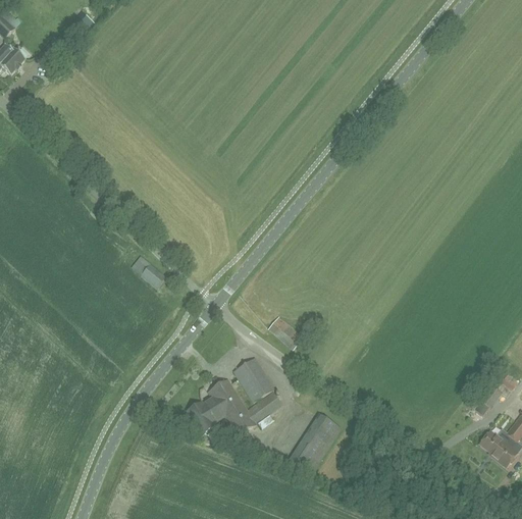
[(15,29),(0,14),(0,35),(5,40),(15,30),(15,29)]
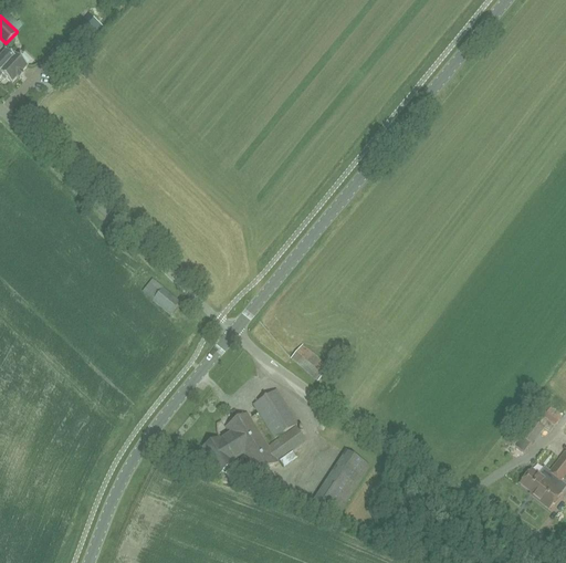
[(21,71),(22,70),(27,64),(28,65),(28,64),(14,52),(14,53),(13,54),(6,48),(6,49),(0,54),(0,75),(2,73),(11,82),(12,82),(12,81),(18,75),(19,77),(19,79),(24,73),(24,72),(23,73),(21,71)]
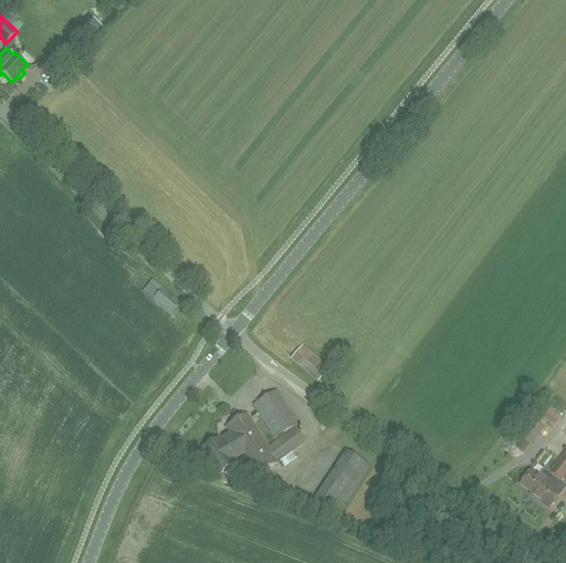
[(142,290),(169,313),(180,301),(153,278),(142,290)]
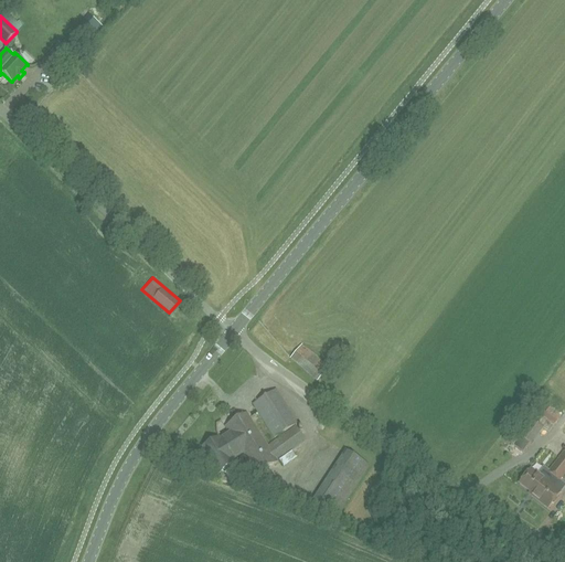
[(317,379),(329,366),(302,342),(296,349),(290,345),(286,350),(290,356),(289,357),(297,364),(298,362),(317,379)]
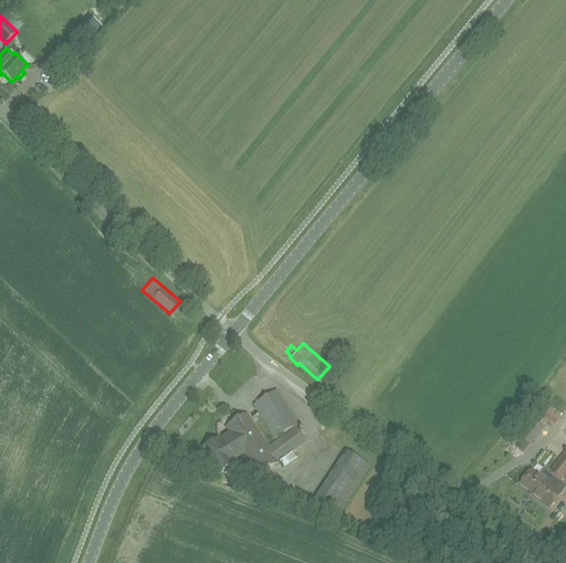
[(274,436),(296,423),(275,388),(253,403),(274,436)]
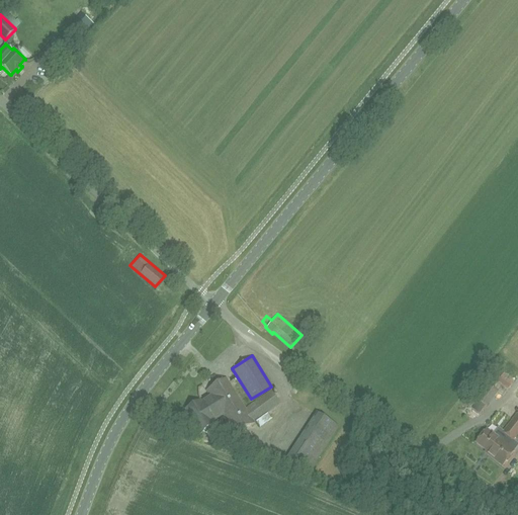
[(503,394),(514,379),(503,370),(500,375),(497,373),(489,382),(503,394)]
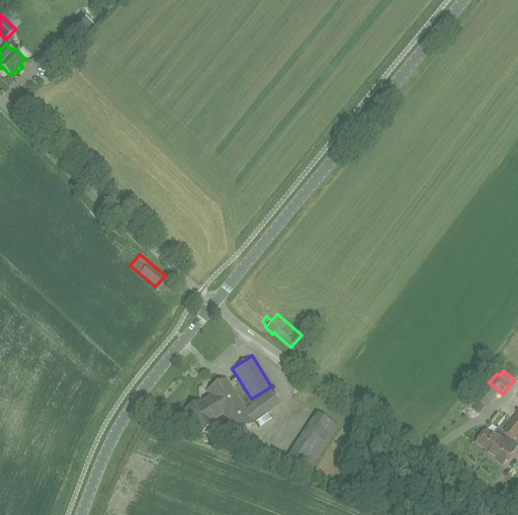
[(245,408),(226,377),(206,390),(210,396),(201,401),(200,399),(186,408),(192,419),(190,420),(198,432),(214,422),(212,419),(222,413),(235,433),(254,422),(253,421),(279,402),(270,389),(245,408)]
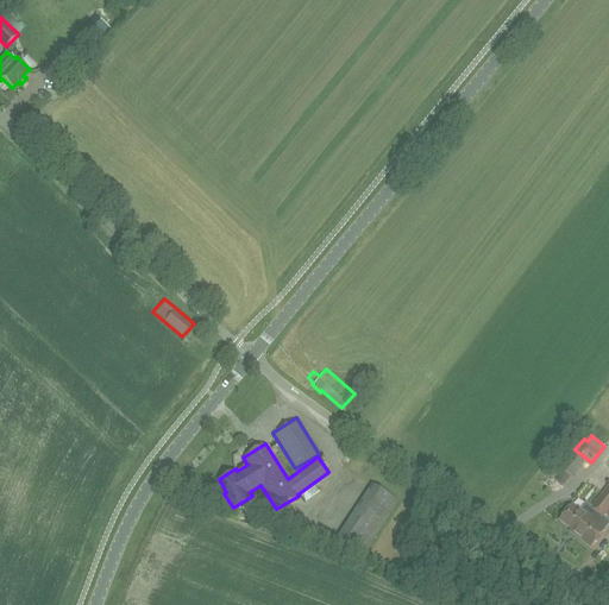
[(362,473),(370,460),(357,452),(349,465),(362,473)]
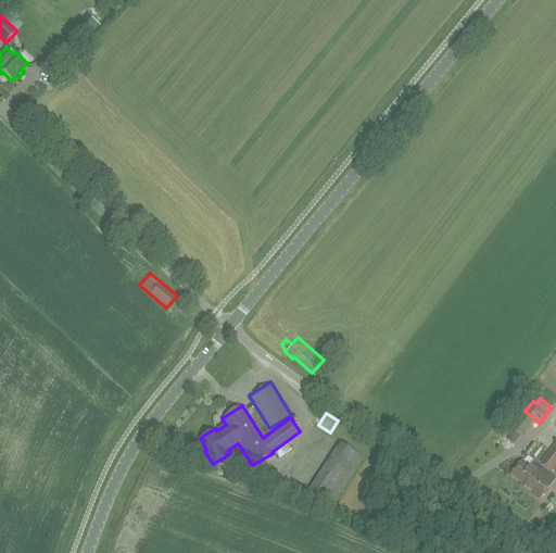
[(521,435),(532,422),(521,414),(512,427),(521,435)]
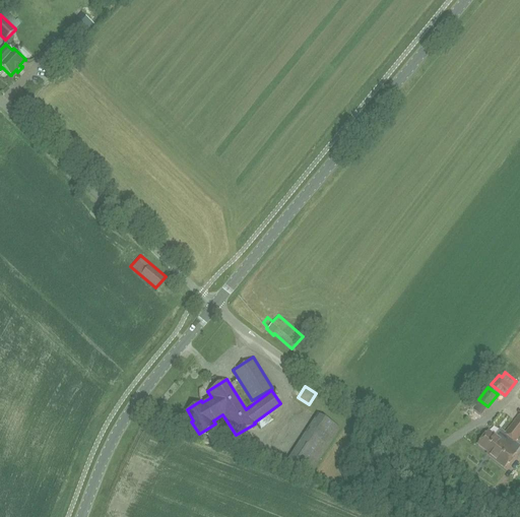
[(307,475),(339,427),(318,413),(285,462),(307,475)]
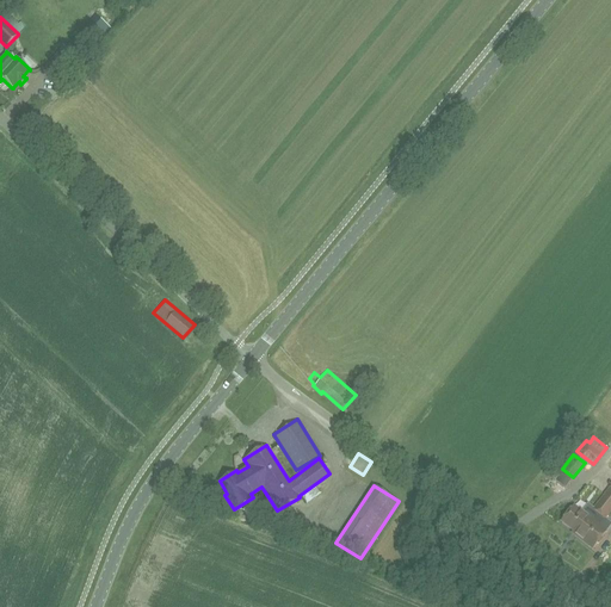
[(598,511),(604,516),(610,507),(610,488),(594,508),(598,511)]
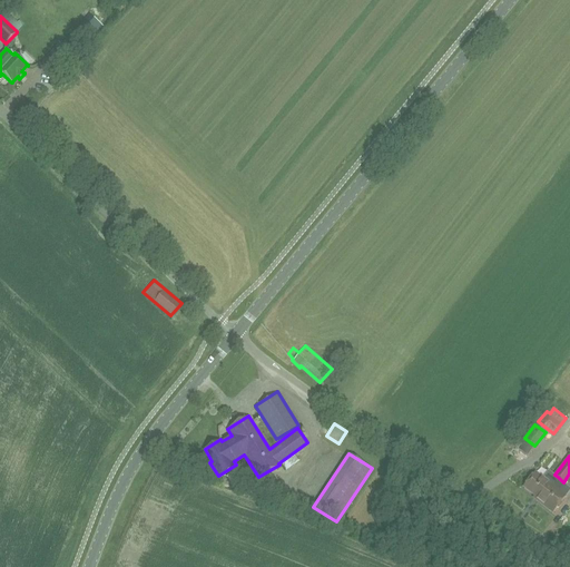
[(569,487),(563,482),(558,477),(554,475),(553,473),(548,481),(536,471),(531,476),(529,476),(526,479),(527,481),(523,486),(538,497),(537,498),(552,510),(557,506),(559,506),(561,502),(561,499),(569,488),(569,487)]
